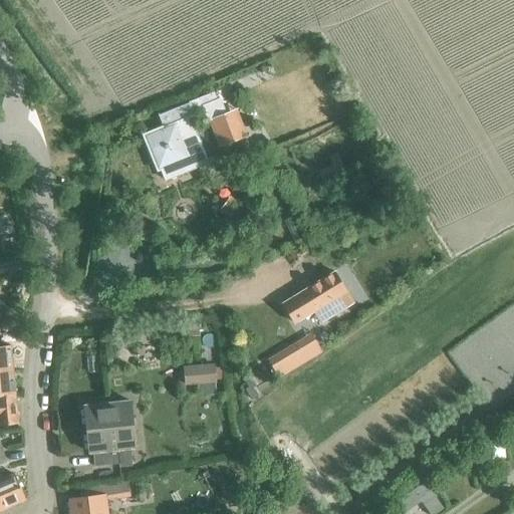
[(143,134),(157,169),(189,156),(175,120),(193,112),(188,99),(157,112),(162,125),(143,134)]
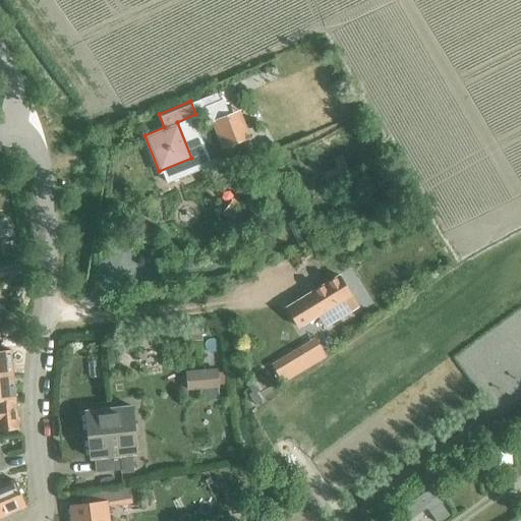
[(211,123),(221,150),(250,137),(239,111),(211,123)]
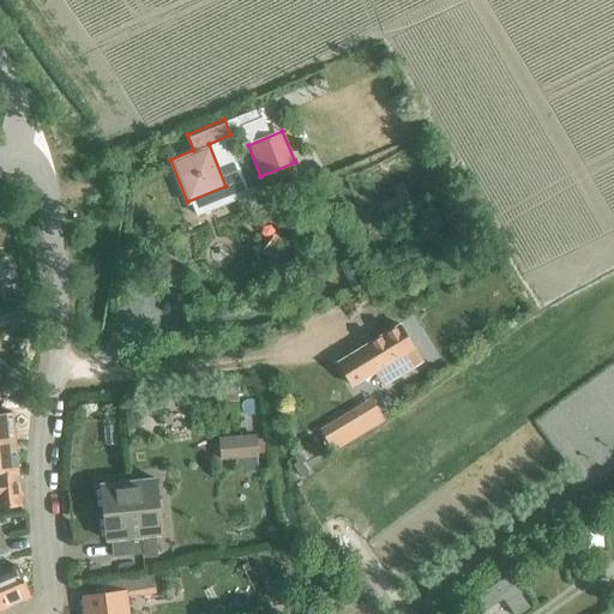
[(374,369),(383,384),(422,360),(399,324),(338,361),(353,384),(374,369)]
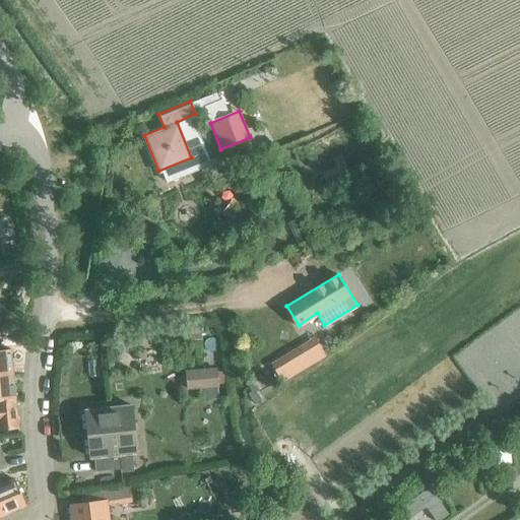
[(0,375),(12,374),(10,349),(0,349),(0,375)]
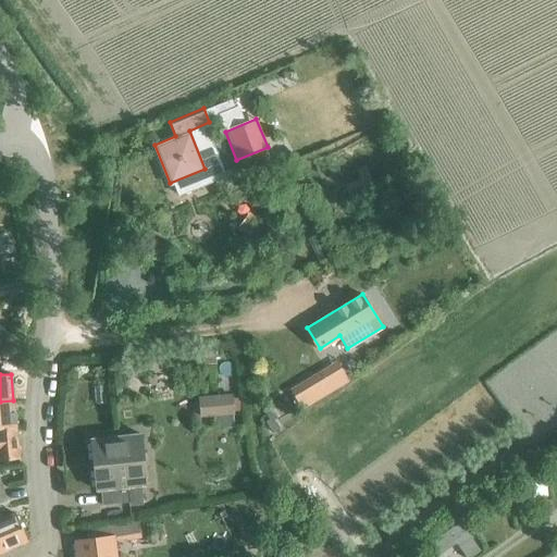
[(233,397),(199,399),(199,420),(234,417),(233,397)]
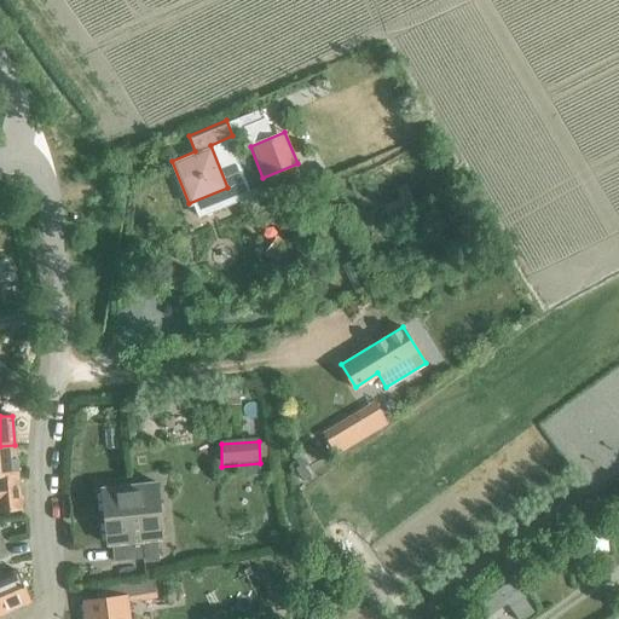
[(0,476),(18,475),(15,445),(0,446),(0,476)]
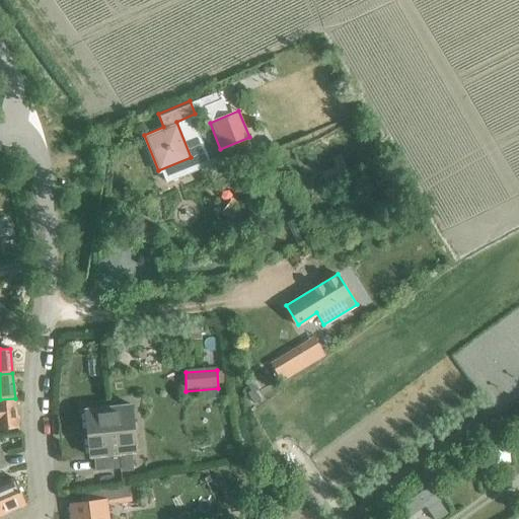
[(0,429),(18,428),(15,398),(0,399),(0,429)]
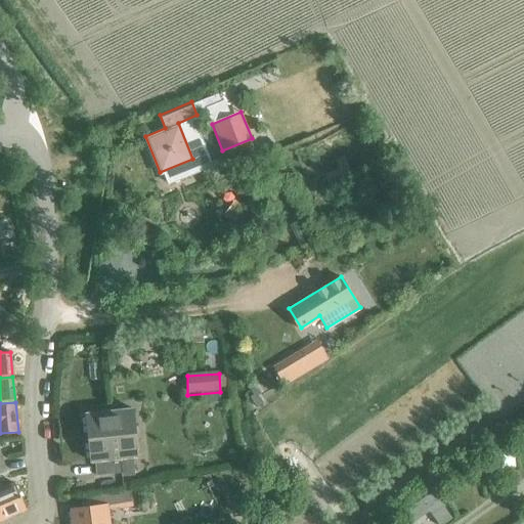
[(121,476),(134,475),(132,457),(136,456),(131,408),(85,413),(90,462),(94,462),(95,475),(121,473),(121,476)]
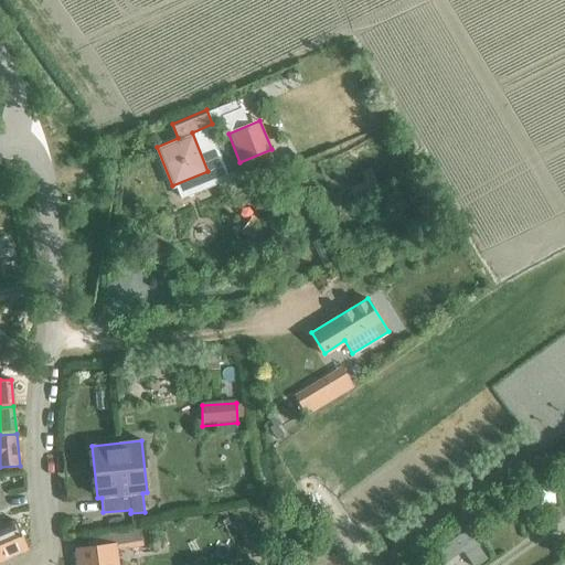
[(0,558),(1,561),(28,550),(16,522),(3,526),(0,518),(0,558)]
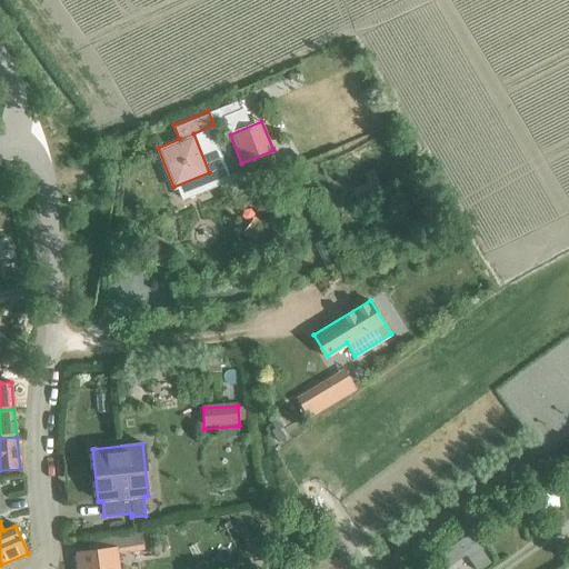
[(113,568),(110,538),(86,540),(88,552),(77,553),(78,568),(113,568)]
